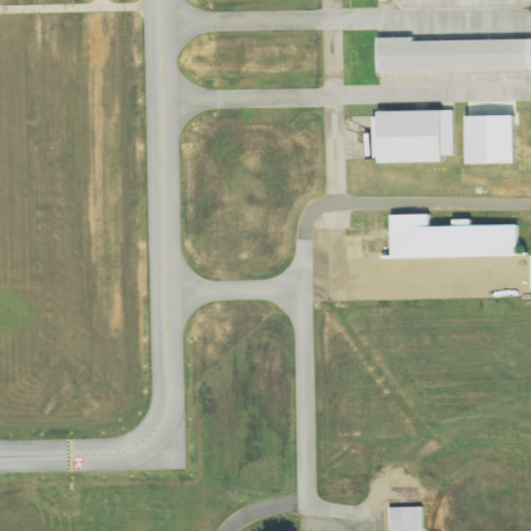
[(378,38),(378,72),(530,70),(530,39),(414,40),(413,37),(378,38)]
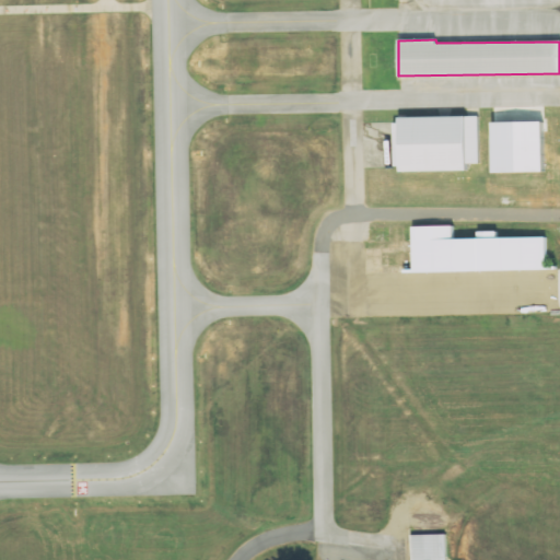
[(398,117),(398,123),(399,166),(399,171),(467,170),(466,116),(450,116),(440,116),(398,117)]
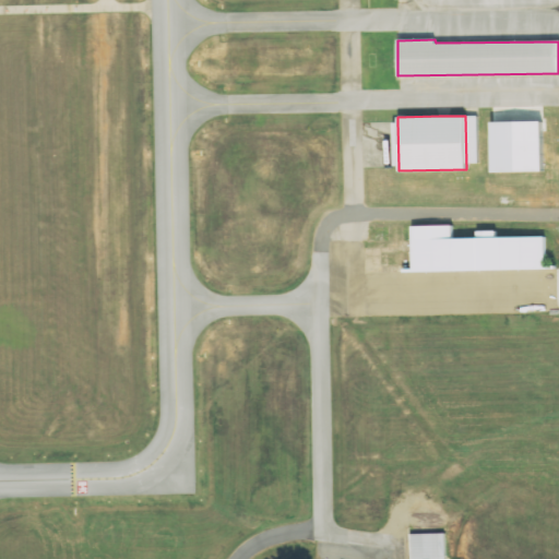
[(490,174),(540,173),(539,120),(489,121),(490,174)]
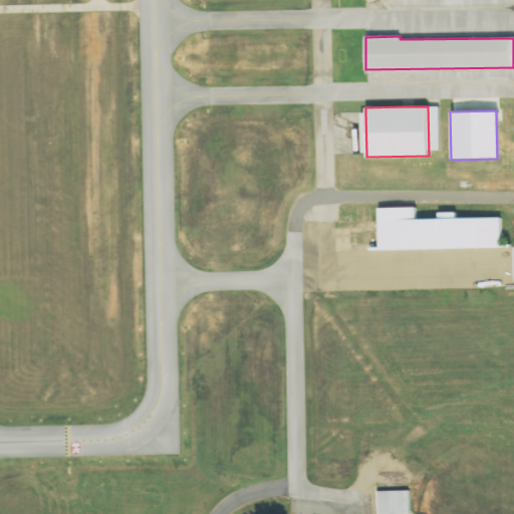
[(377,208),(417,207),(417,218),(439,218),(439,211),(457,211),(457,218),(501,216),(501,244),(509,244),(509,246),(371,250),(371,247),(379,246),(378,219),(377,208)]
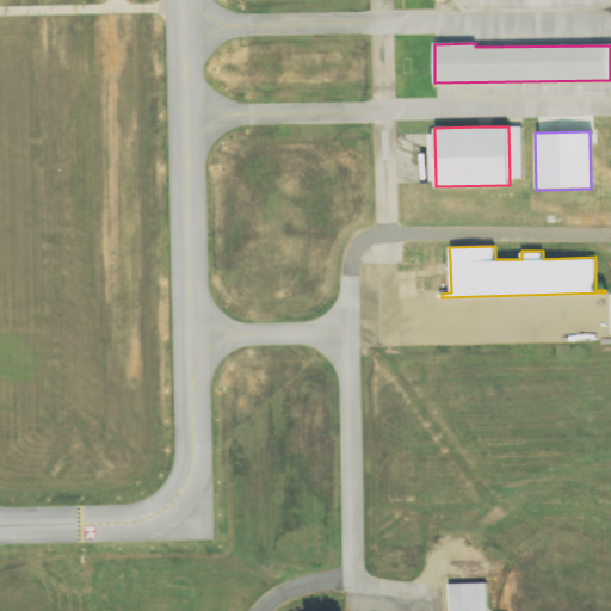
[(448,610),(448,585),(489,584),(489,610),(448,610)]
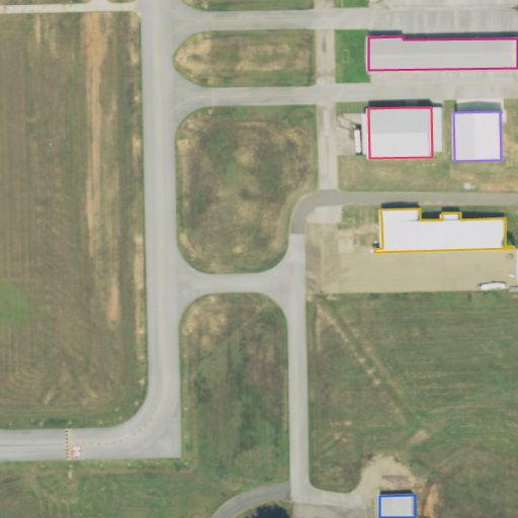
All buildings are outlined.
